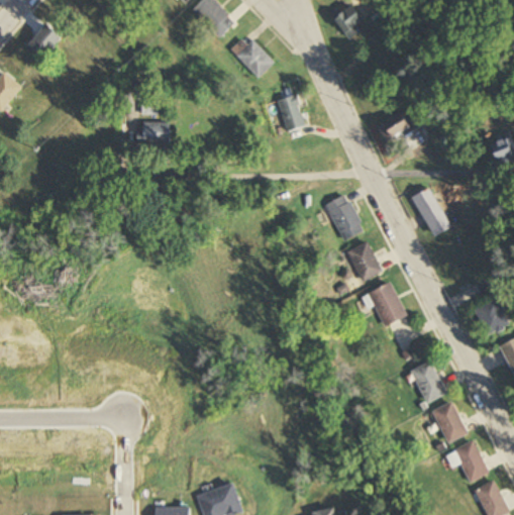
[(219,37),(235,21),(213,0),(200,0),(191,10),(219,37)]
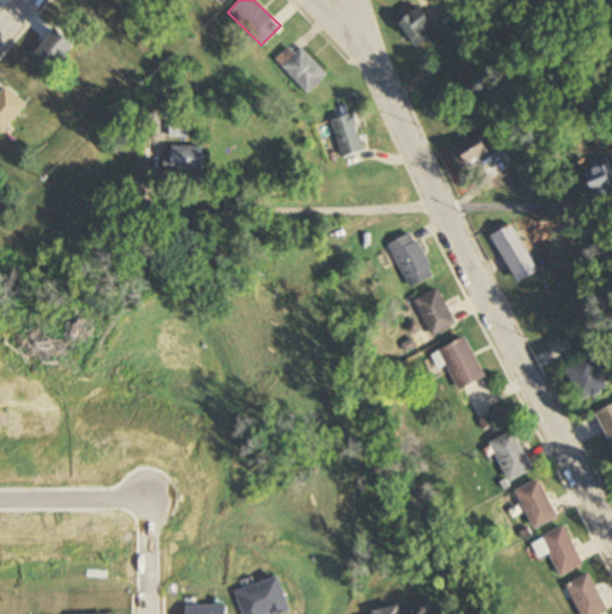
[(409,43),(431,36),(422,9),(400,15),(409,43)]
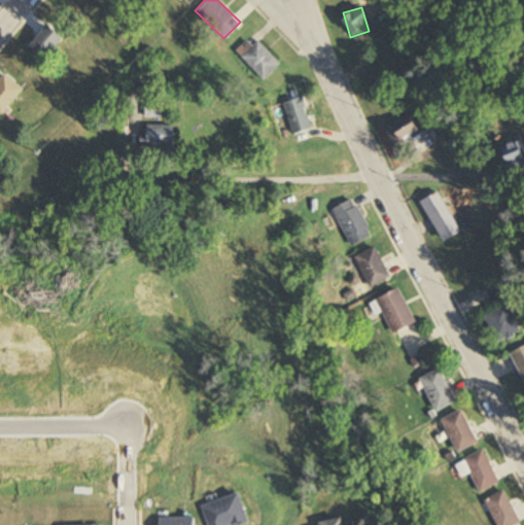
[(39,60),(61,38),(46,24),(25,45),(39,60)]
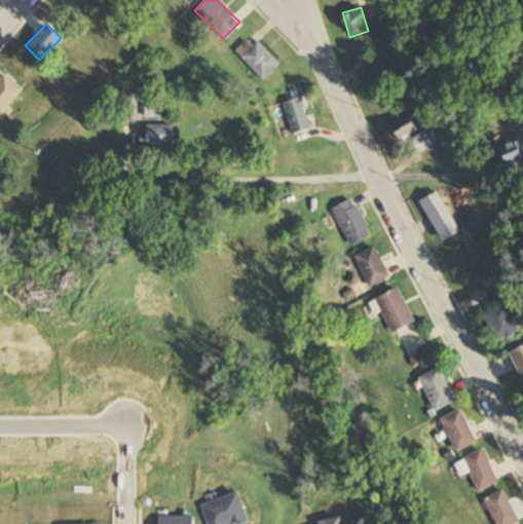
[(278,62),(255,39),(249,45),(244,40),(233,50),(262,79),(278,62)]
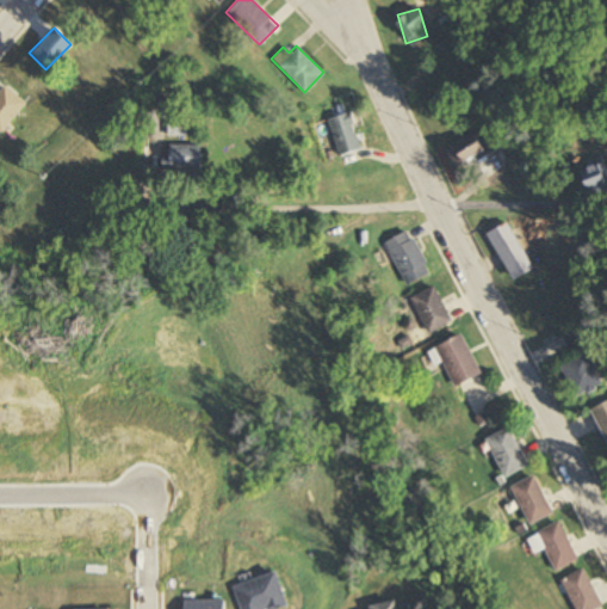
[(0,127),(24,103),(4,84),(0,87),(0,127)]
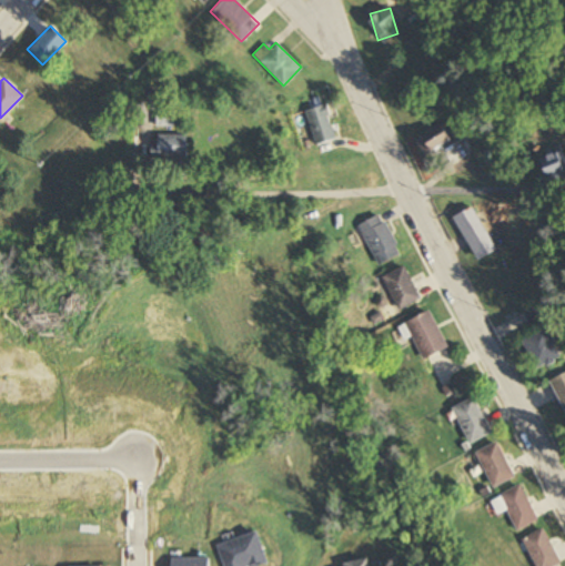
[(314,143),(334,137),(323,102),(303,109),(314,143)]
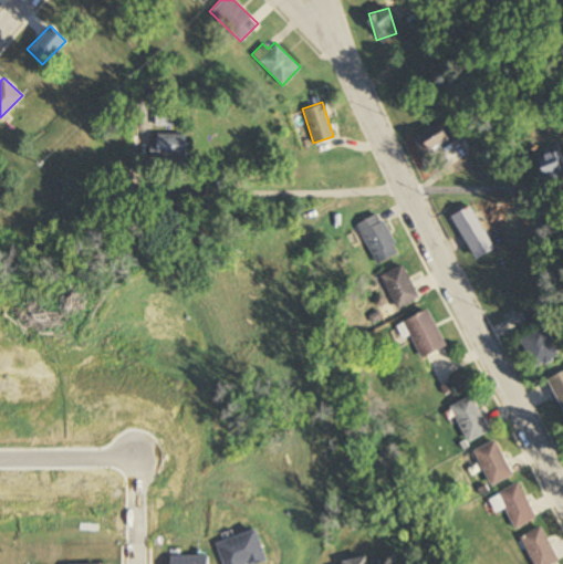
[(425,156),(455,136),(442,119),(414,139),(425,156)]
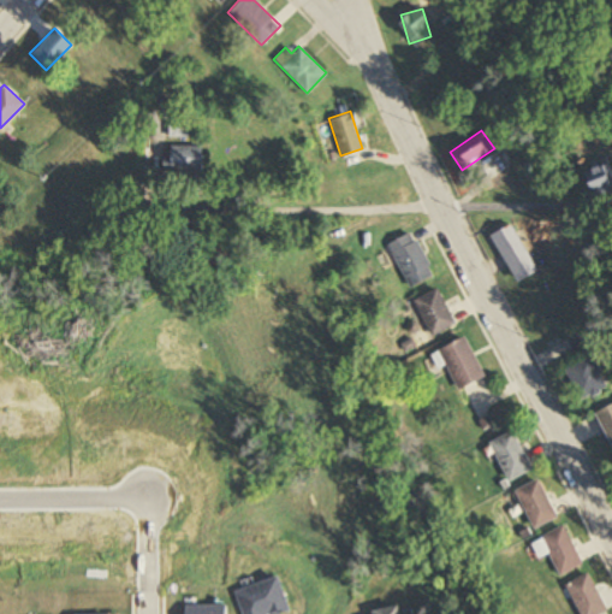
[(162,170),(202,170),(202,145),(168,145),(168,154),(162,154),(162,170)]
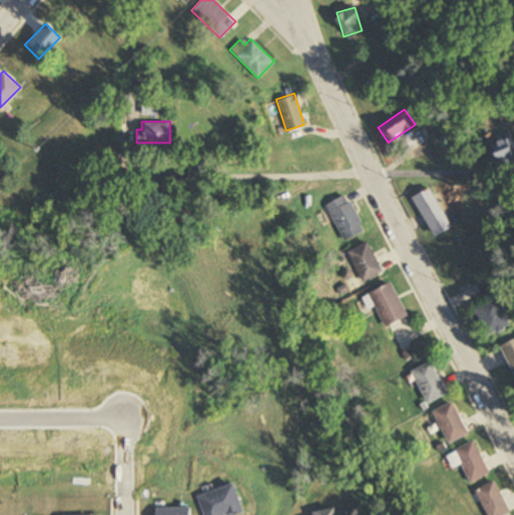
[(498,163),(513,158),(513,148),(510,134),(491,140),(498,163)]
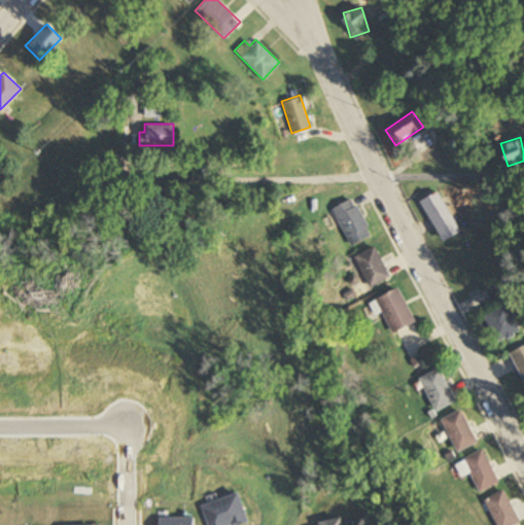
[(419,201),(442,241),(459,232),(437,190),(419,201)]
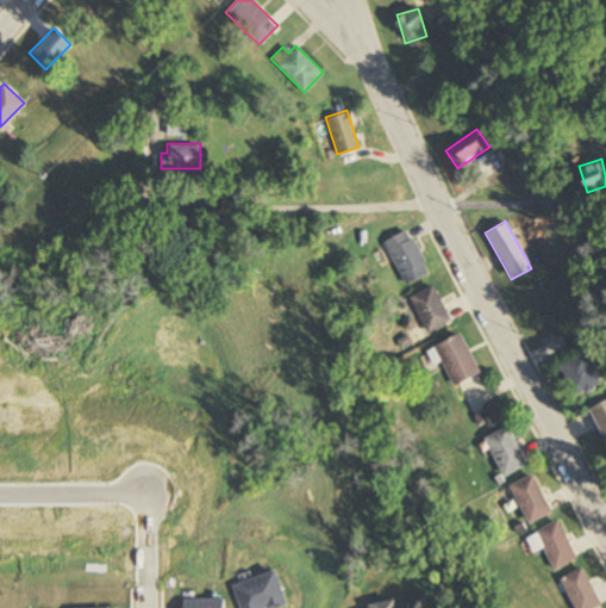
[(382,241),(401,285),(429,272),(408,228),(382,241)]
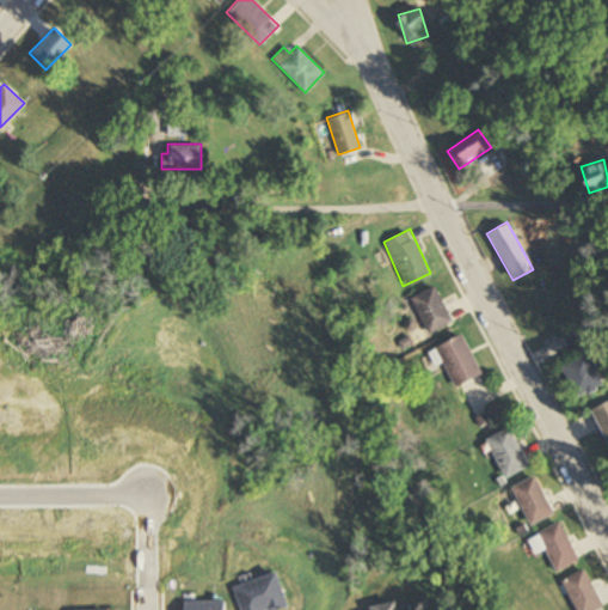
[(410,298),(427,335),(452,322),(435,286),(410,298)]
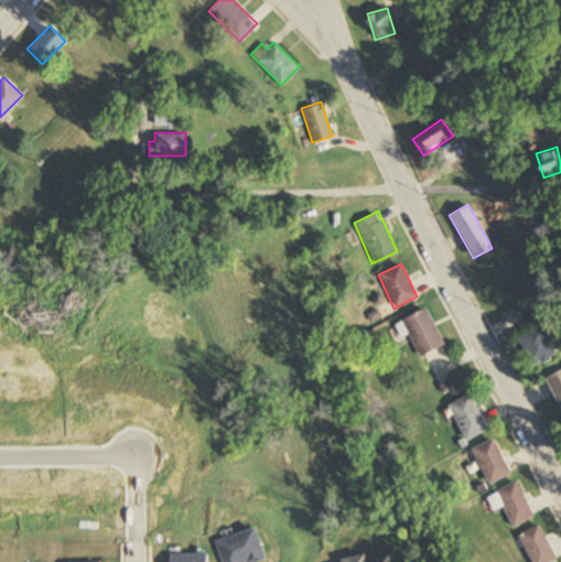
[(547,313),(537,295),(517,306),(526,324),(547,313)]
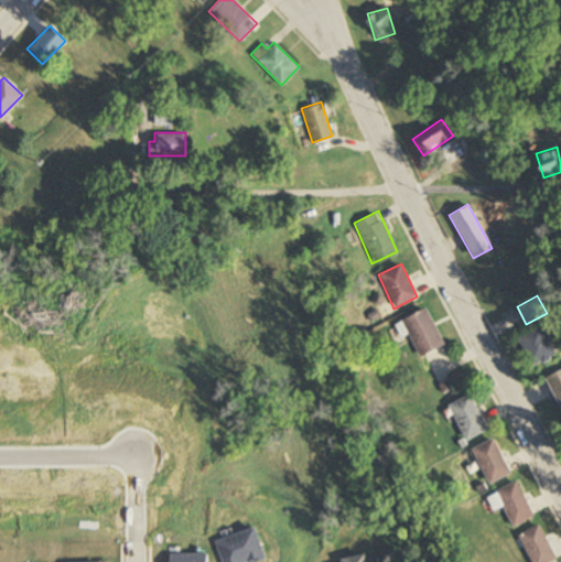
[(419,357),(444,345),(427,307),(401,320),(419,357)]
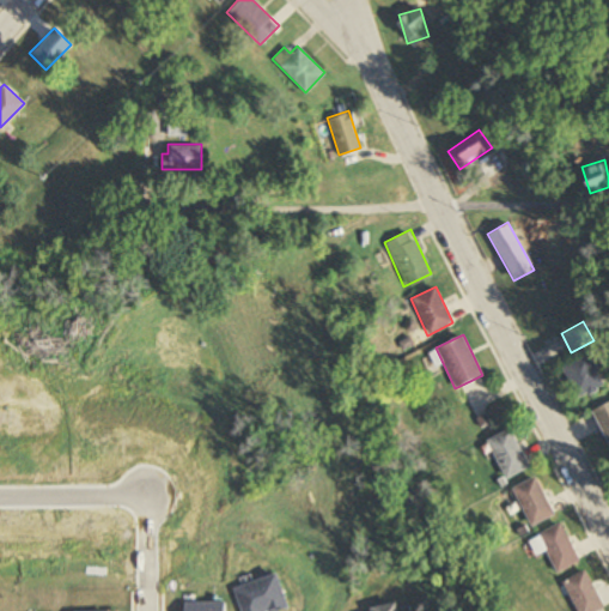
[(578,398),(603,386),(588,354),(562,367),(578,398)]
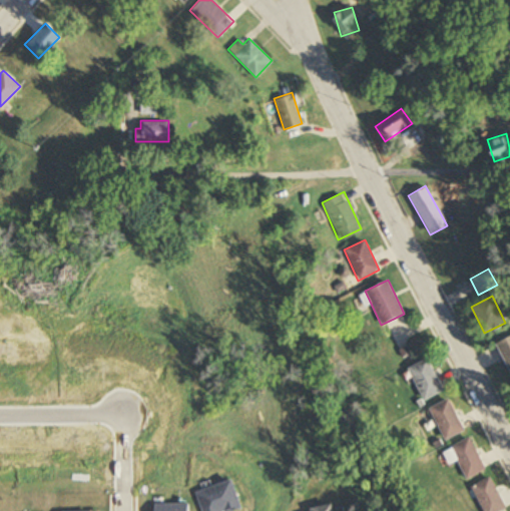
[(509,335),(494,343),(509,374),(509,335)]
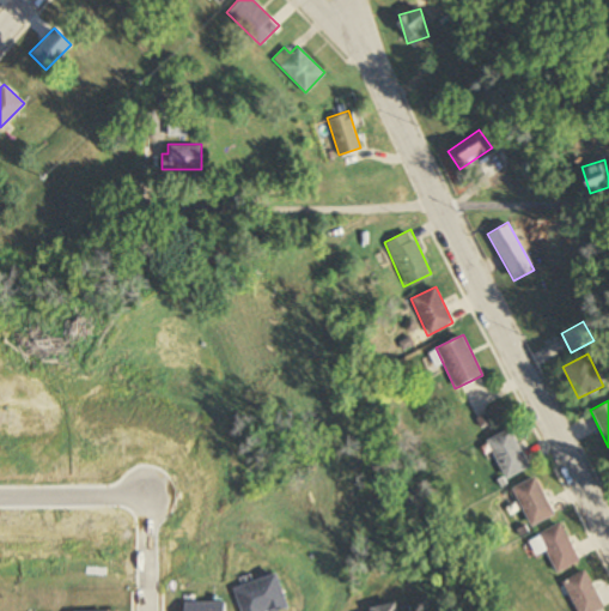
[(486,440),(505,479),(529,467),(510,428),(486,440)]
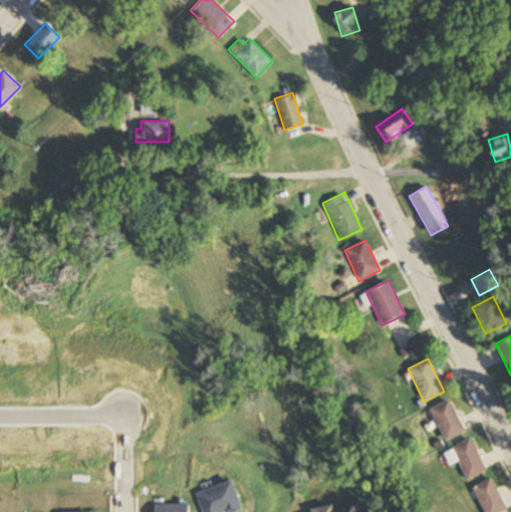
[(465,431),(449,399),(429,410),(445,441),(465,431)]
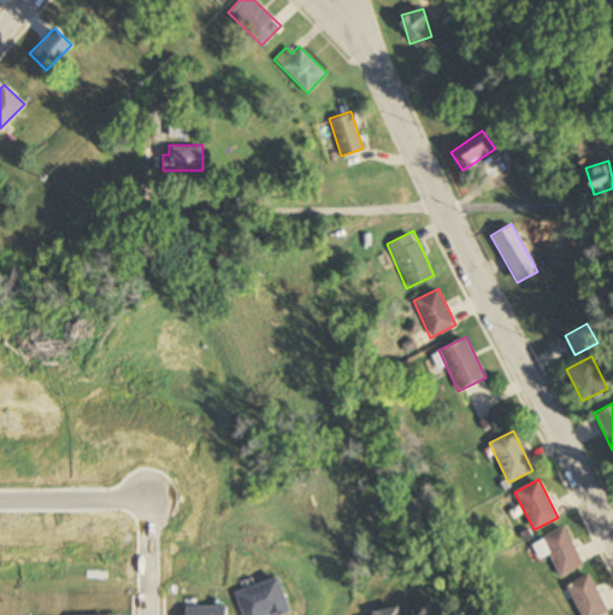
[(566,527),(531,542),(537,558),(549,554),(559,577),(583,567),(566,527)]
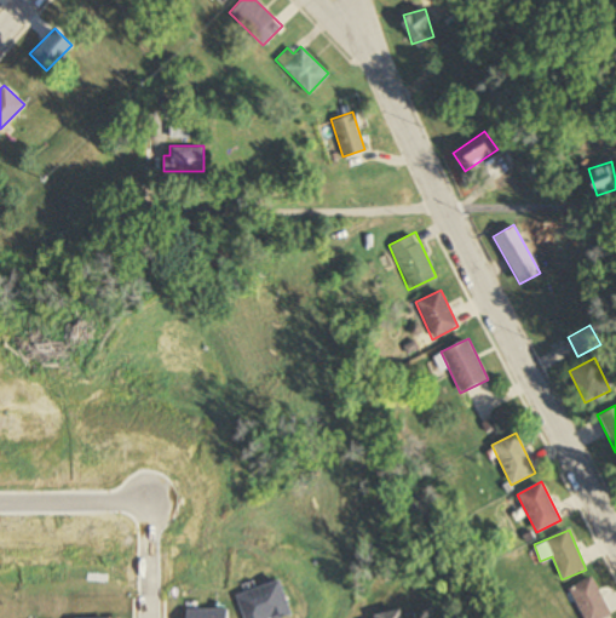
[(606,617),(610,617),(594,576),(570,585),(581,617),(606,617)]
